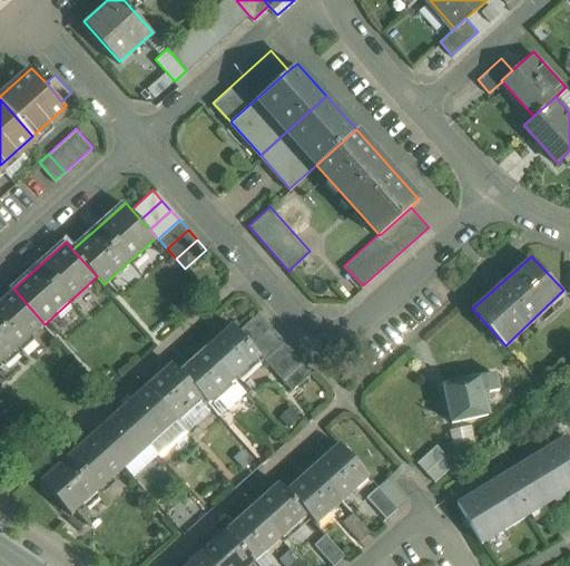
[(13,289),(0,301),(0,363),(45,324),(13,289)]
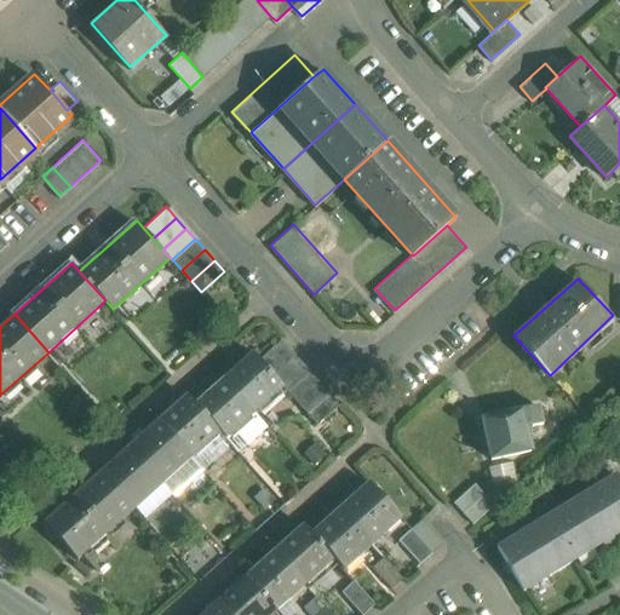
[(282,337),(259,357),(269,368),(292,348),(282,337)]
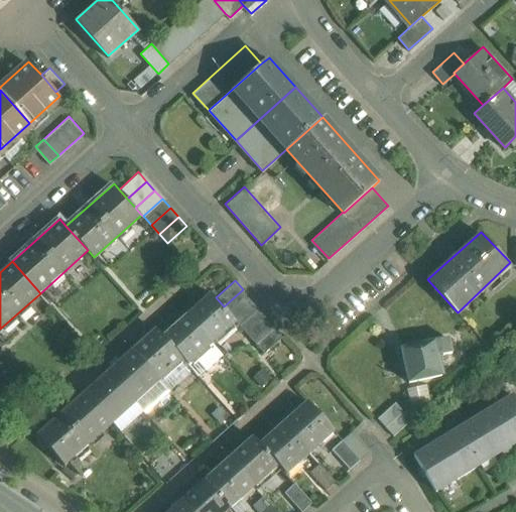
[(243,289),(224,306),(232,315),(251,298),(243,289)]
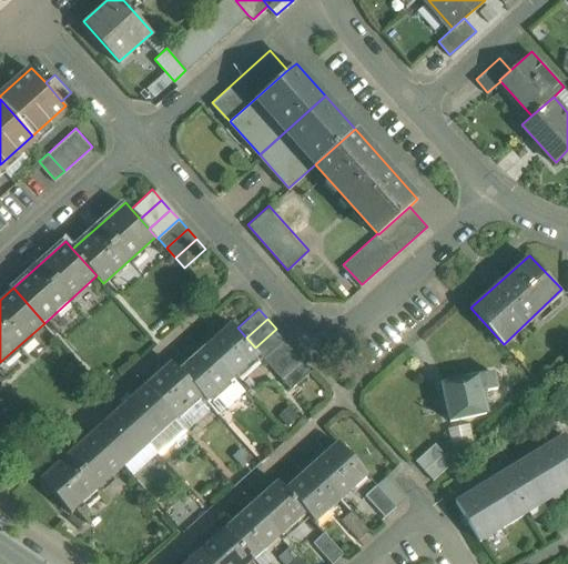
[(237,328),(232,321),(204,344),(233,375),(260,352),(255,348),(246,338),(237,328)]
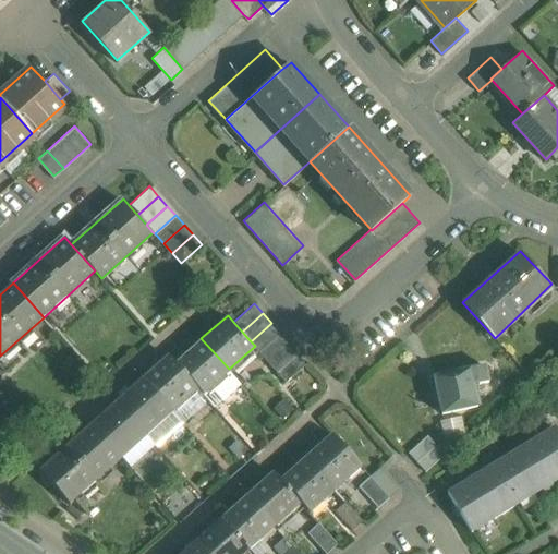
[(271,323),(251,341),(255,346),(259,351),(280,333),(271,323)]
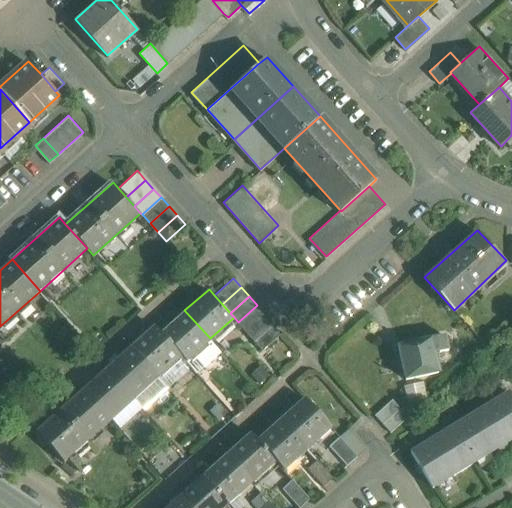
[(257,305),(238,322),(246,330),(264,314),(257,305)]
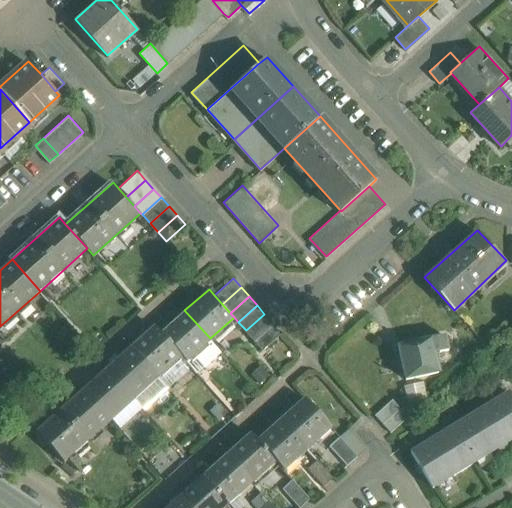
[(184,310),(161,331),(180,352),(186,359),(187,359),(197,371),(220,350),(209,339),(210,338),(184,310)]
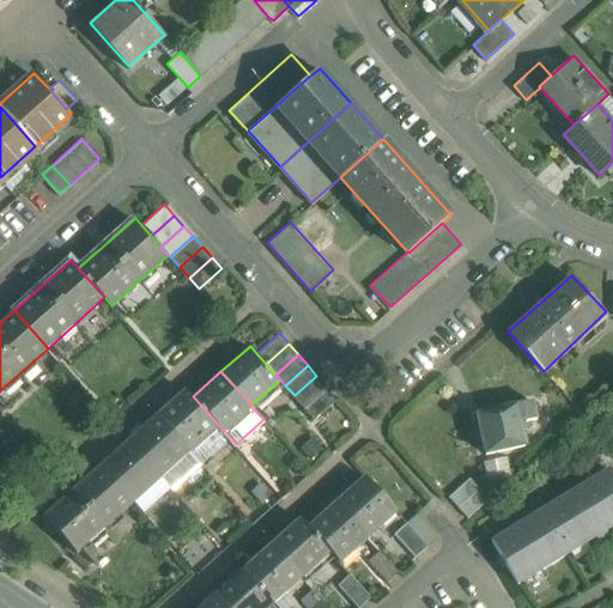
[(316,376),(295,395),(304,406),(326,385),(316,376)]
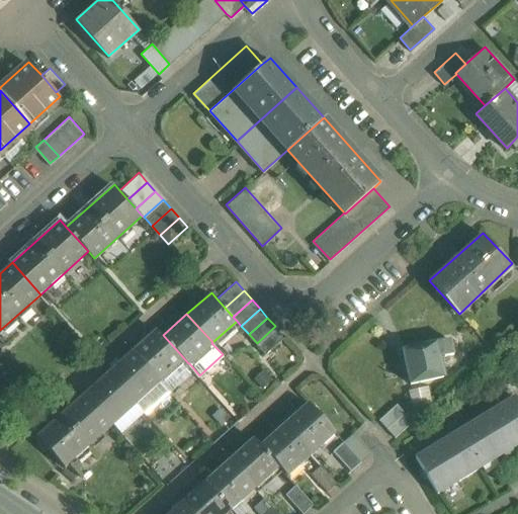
[(275,326),(257,343),(265,352),(284,336),(275,326)]
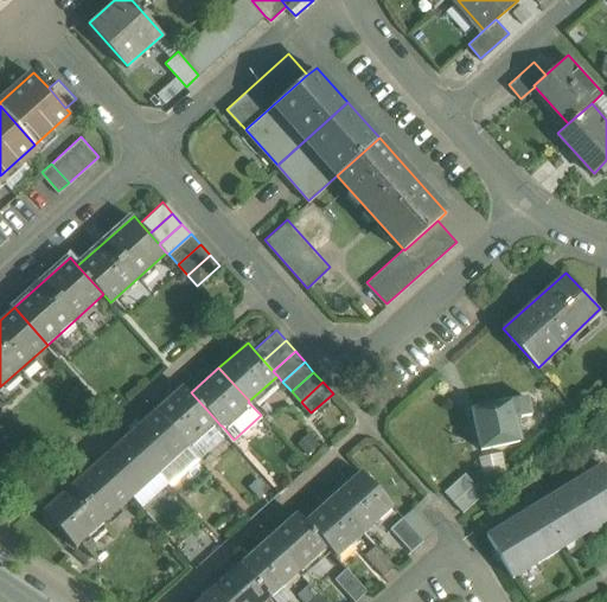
[(191,392),(183,384),(155,409),(185,442),(213,417),(191,392)]
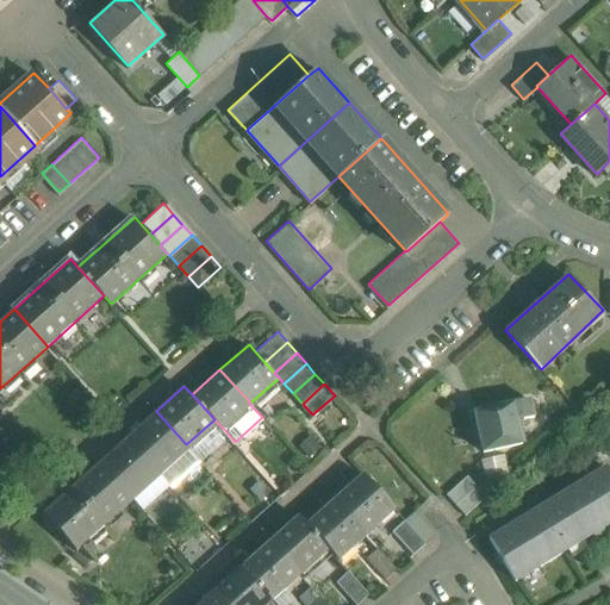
[(530,398),(477,410),(479,424),(478,424),(480,435),(481,435),(485,449),(523,441),(517,415),(524,413),(526,417),(534,415),(530,398)]
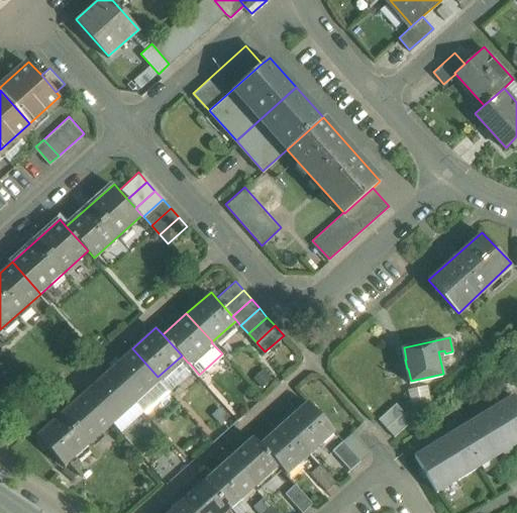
[(132,348),(109,370),(136,401),(161,380),(158,377),(132,348)]
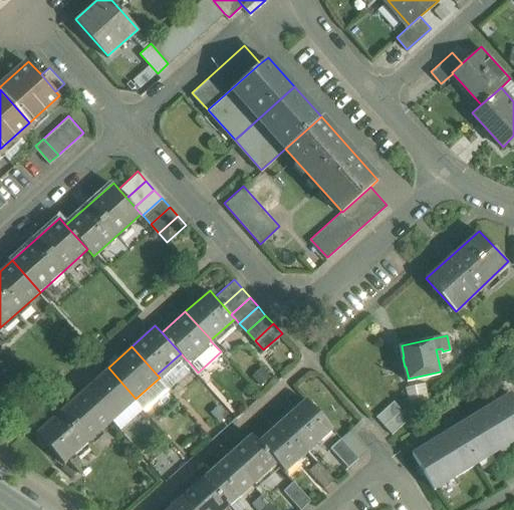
[(136,399),(108,367),(84,389),(112,420),(136,399)]
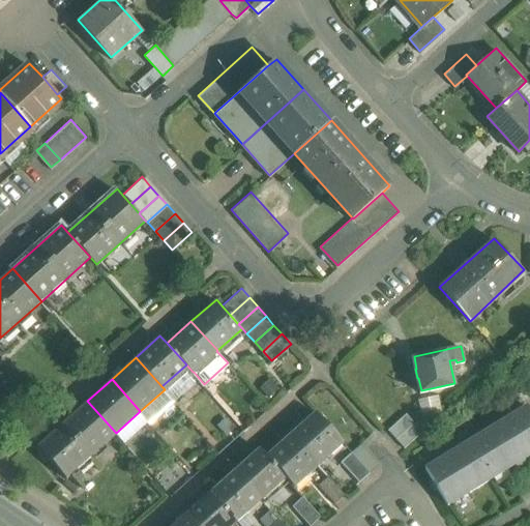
[(422,411),(442,406),(438,392),(419,397),(422,411)]
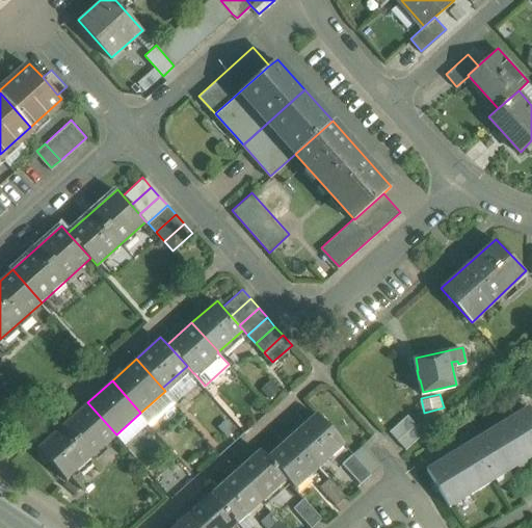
[(87,402),(37,447),(65,479),(116,434),(87,402)]
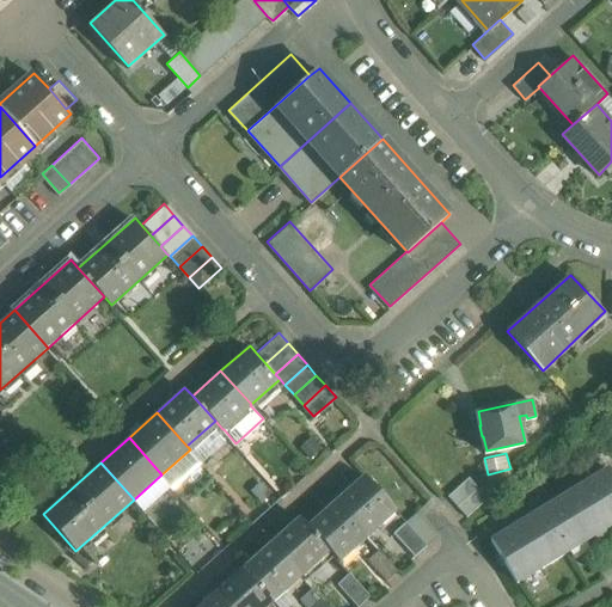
[(551,501),(580,550),(586,546),(583,540),(611,521),(611,473),(607,466),(551,501)]
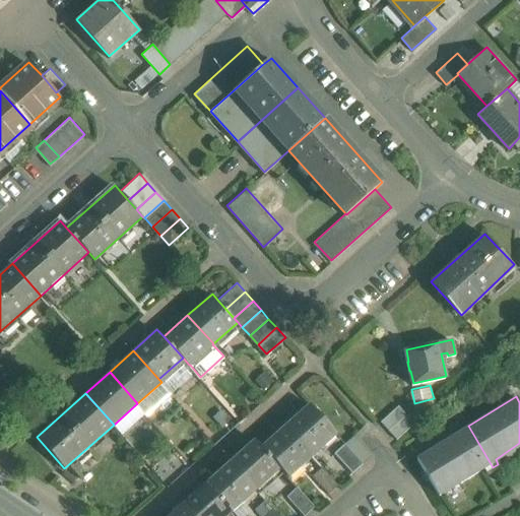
[(336,432),(309,402),(284,424),(312,454),(336,432)]
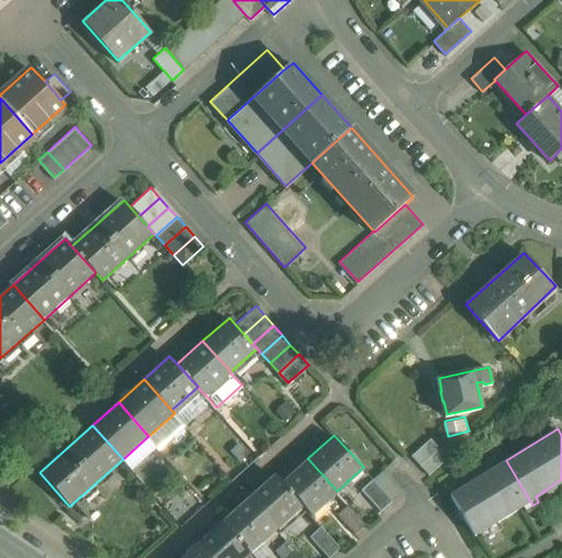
[(430,436),(412,454),(428,472),(448,455),(430,436)]
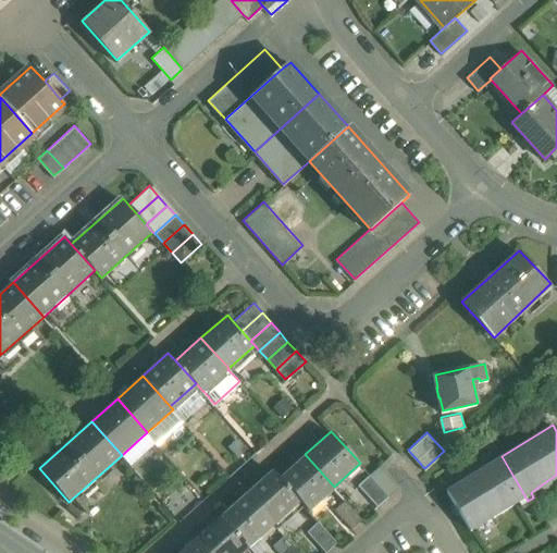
[(305,454),(280,477),(300,500),(309,510),(334,487),(305,454)]
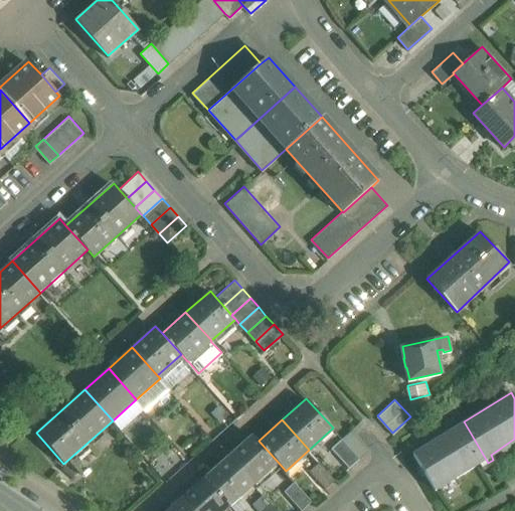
[(488,463),(464,421),(414,453),(437,488),(443,484),(446,489),(456,482),(453,478),(480,461),(483,466),(488,463)]
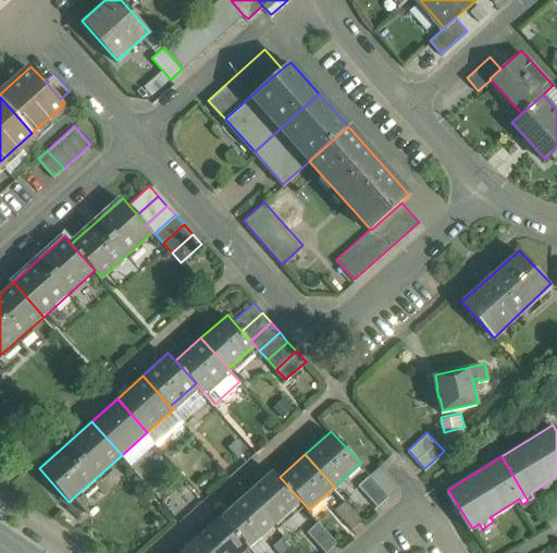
[(272,469),(247,492),(274,523),(300,500),(280,477),(272,469)]
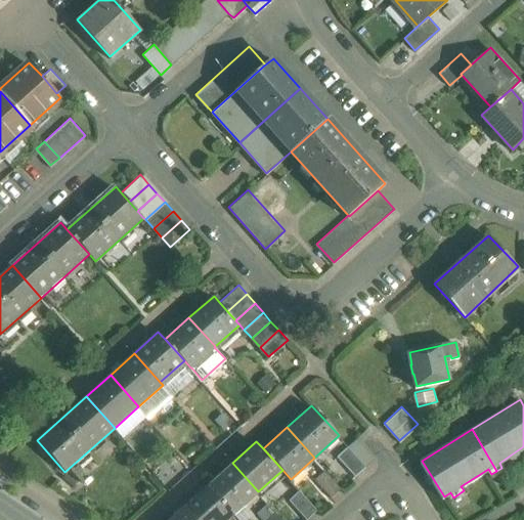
[(365,465),(347,445),(337,455),(355,474),(365,465)]
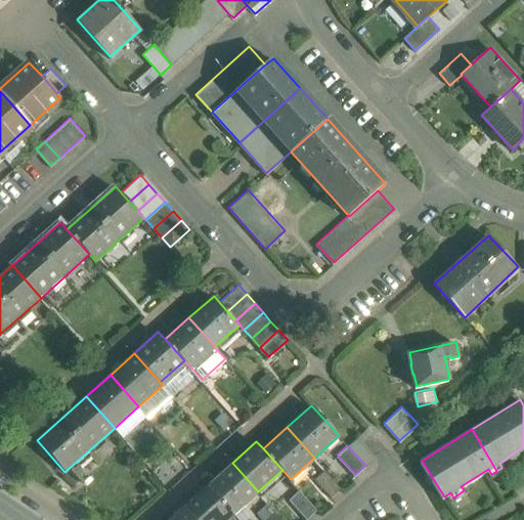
[(258,491),(232,463),(208,484),(234,514),(258,491)]
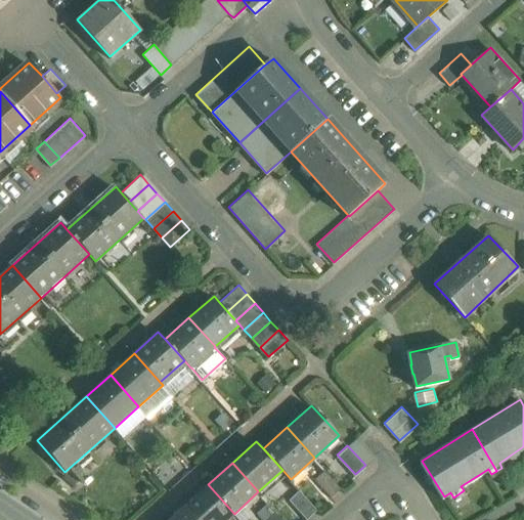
[(341,487),(324,469),(314,477),(331,495),(341,487)]
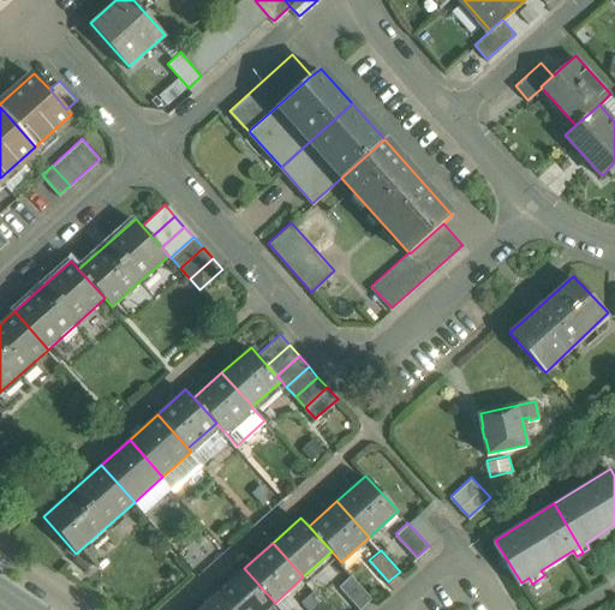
[(267,609),(275,603),(244,568),(216,593),(231,609),(267,609)]
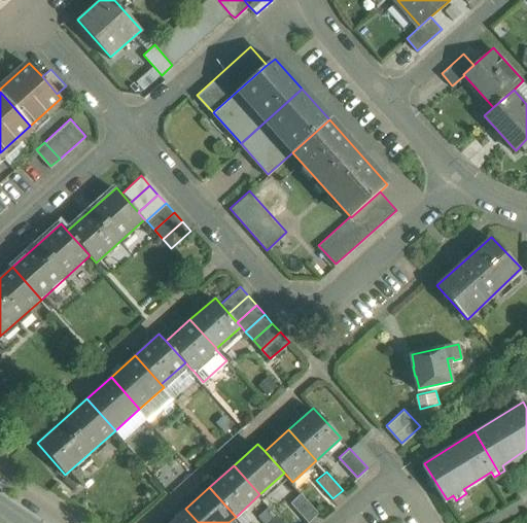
[(318,511),(301,491),(290,501),(308,520),(318,511)]
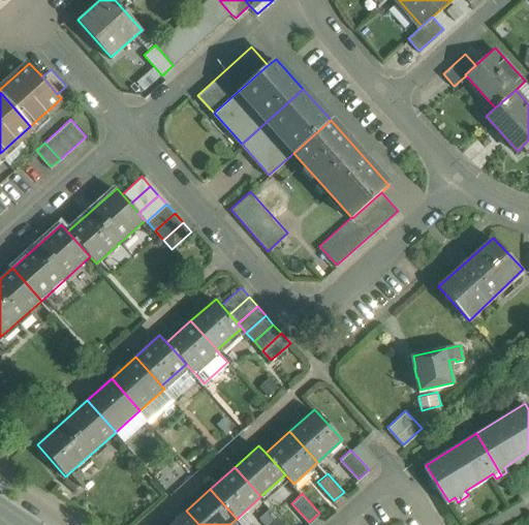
[(198,524),(186,511),(169,524),(198,524)]
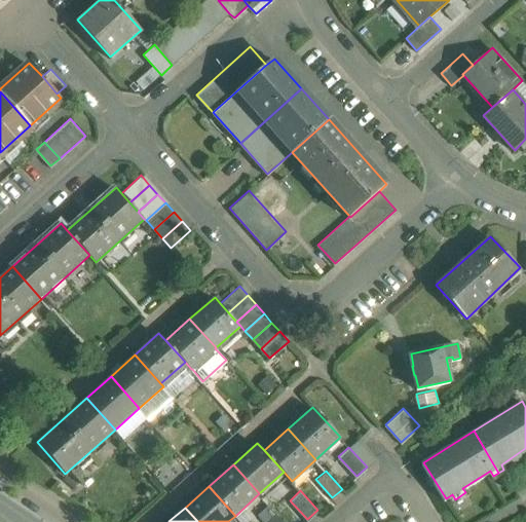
[(285,521),(276,513),(266,521),(285,521)]
